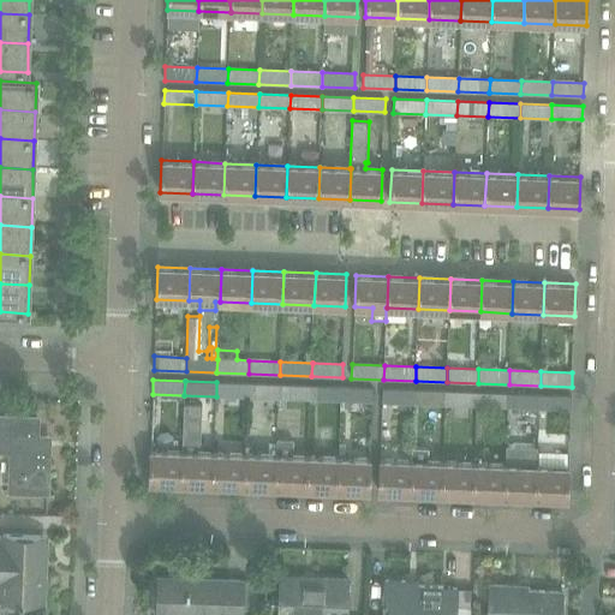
[(248,383),(216,382),(216,396),(248,398),(248,383)]
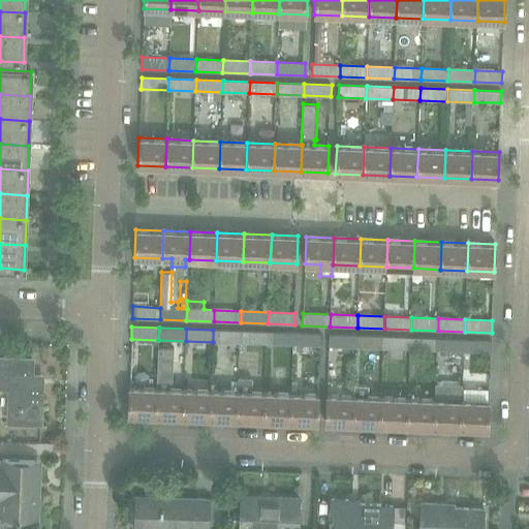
[(240,331),(213,330),(213,342),(240,343),(240,331)]
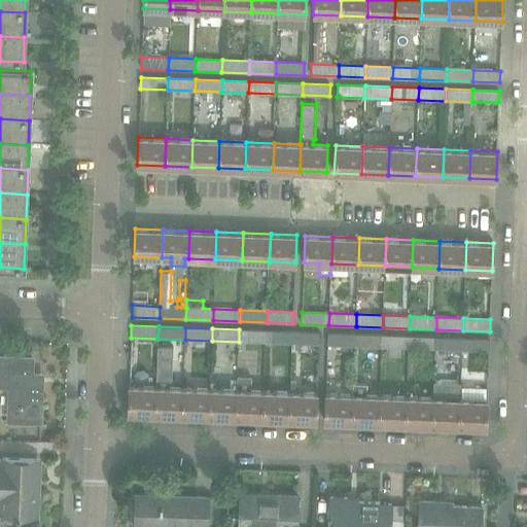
[(267,330),(239,329),(239,342),(266,343),(267,330)]
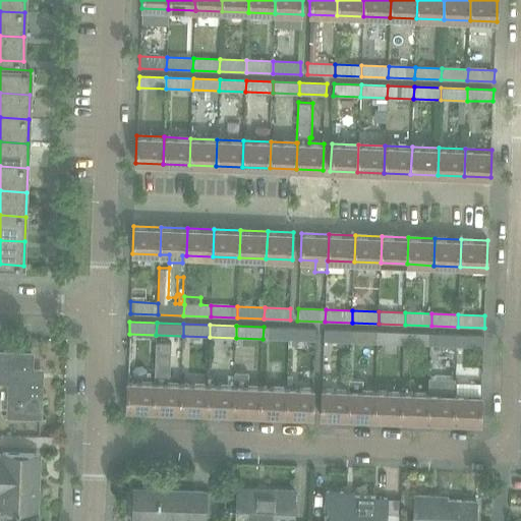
[(290,328),(264,327),(263,339),(289,340),(290,328)]
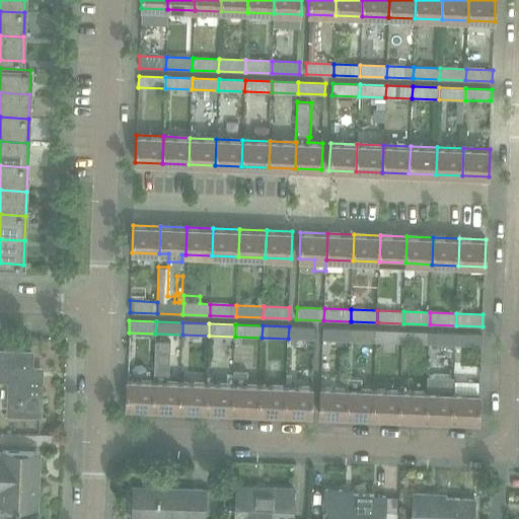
[(314,327),(289,326),(288,339),(314,340),(314,327)]
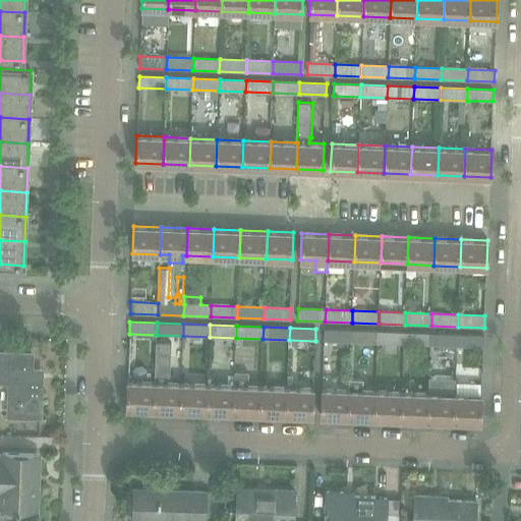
[(351,331),(324,329),(324,341),(351,342),(351,331)]
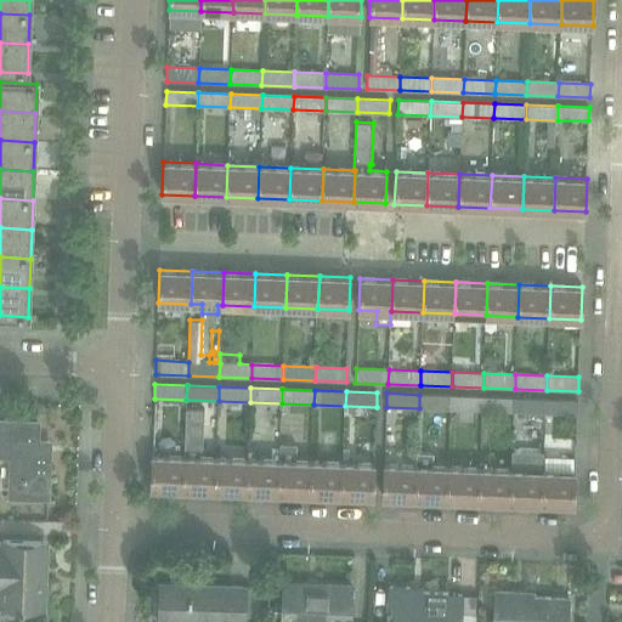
[(451,396),(419,395),(419,408),(451,410),(451,396)]
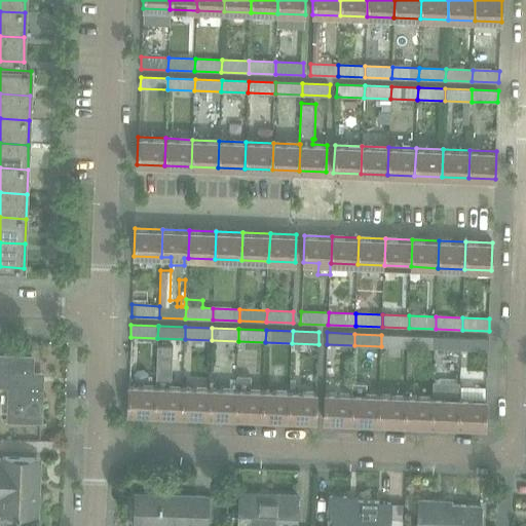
[(409,336),(381,335),(381,346),(408,347),(409,336)]
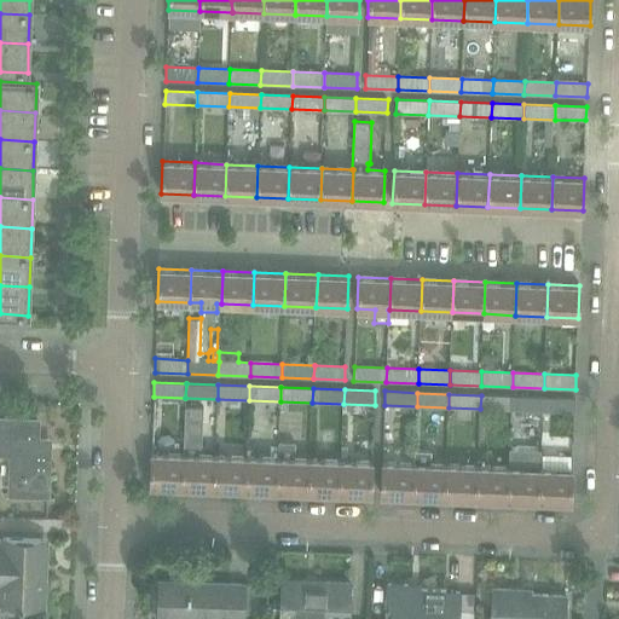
[(513,397),(481,395),(480,409),(512,410),(513,397)]
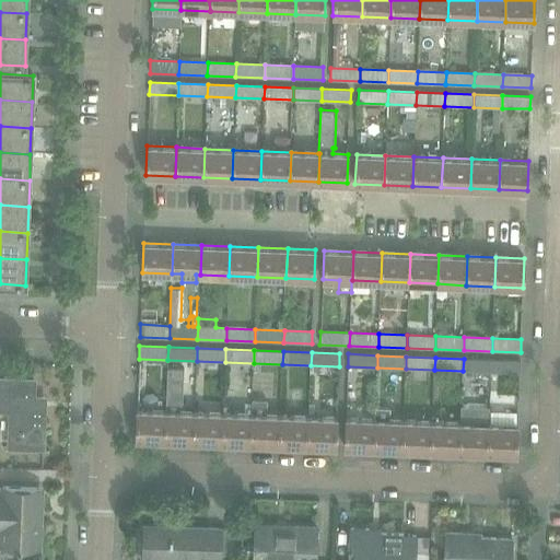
[(492,360),(464,359),(463,371),(491,372),(492,360)]
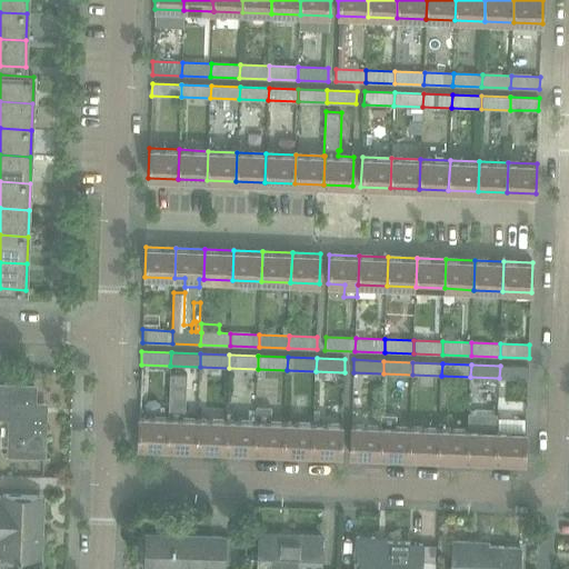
[(529,367),(500,366),(499,378),(528,379),(529,367)]
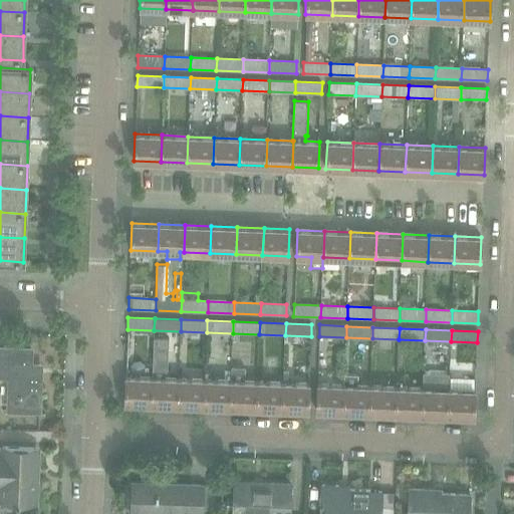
[(153,368),(151,405),(178,406),(179,378),(168,378),(169,338),(154,337),(153,368)]
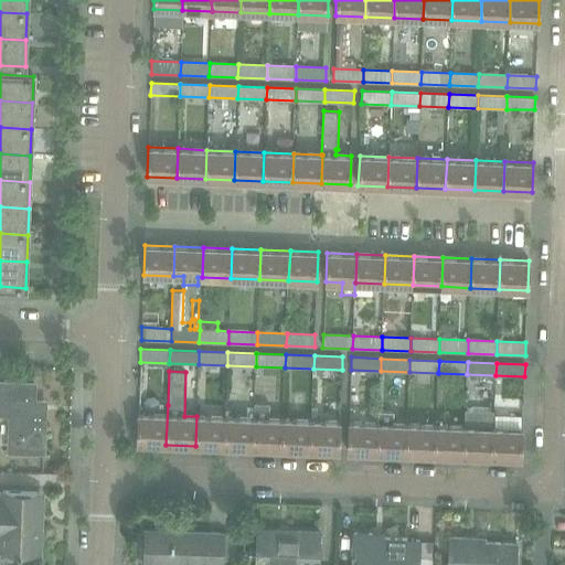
[(34,384),(0,382),(0,413),(11,414),(9,450),(43,451),(44,413),(31,412),(32,402),(33,402),(34,384)]
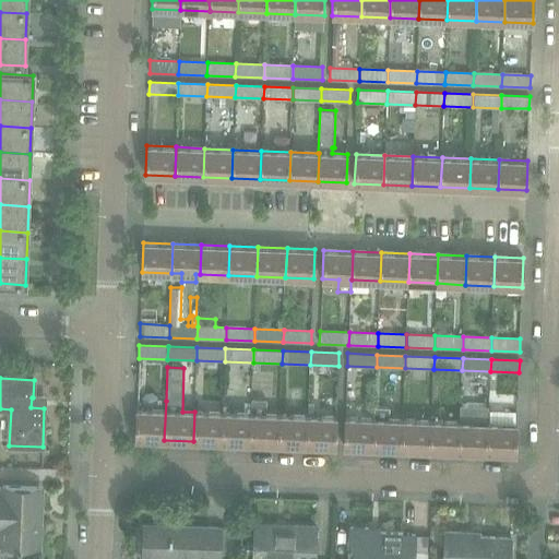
[(138,409),(137,409),(135,439),(164,440),(166,401),(138,400),(138,409)]
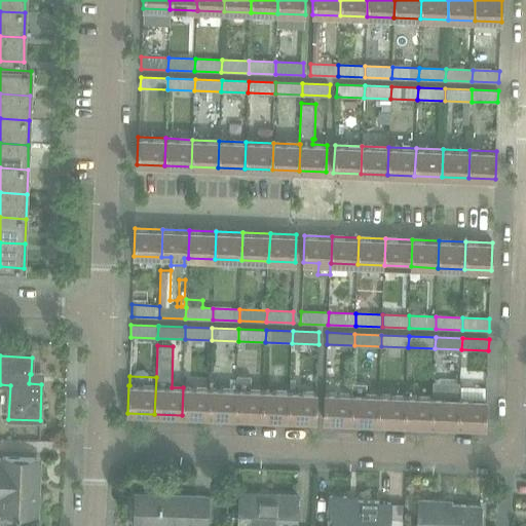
[(251,376),(237,376),(236,389),(235,417),(262,418),(263,390),(250,390),(251,376)]
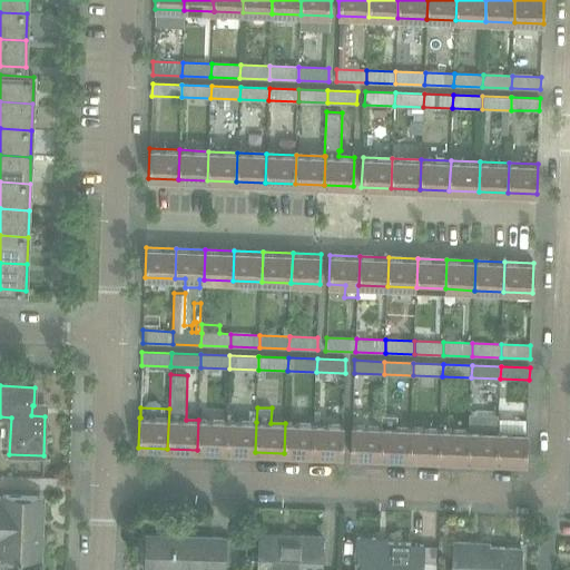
[(397,416),(382,415),(382,426),(381,457),(410,458),(411,428),(397,428),(397,416)]
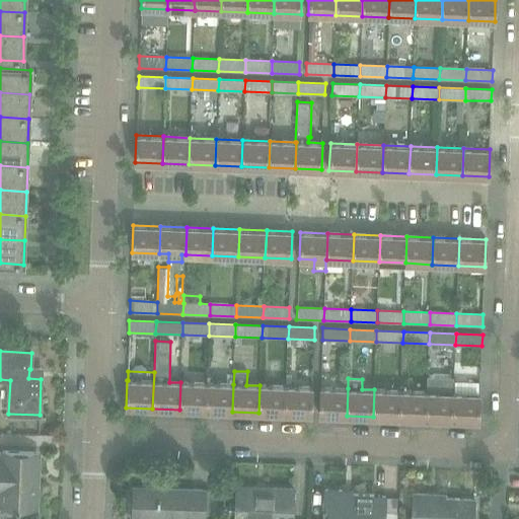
[(207,383),(180,382),(179,410),(206,411),(207,383)]
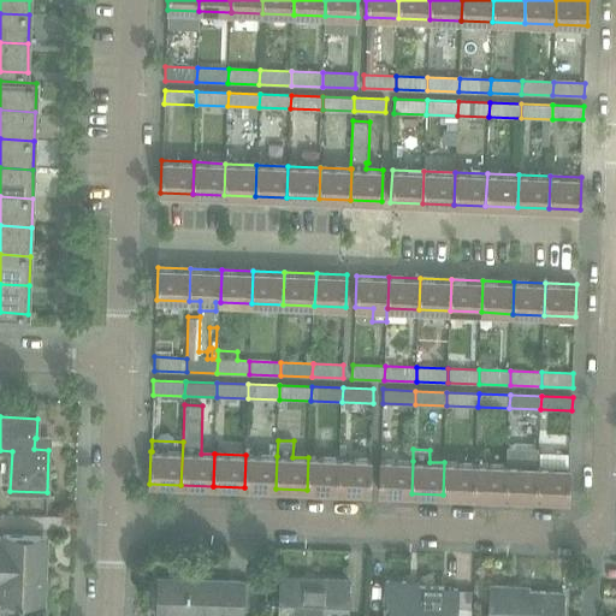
[(277,456),(246,455),(244,487),(276,489),(277,456)]
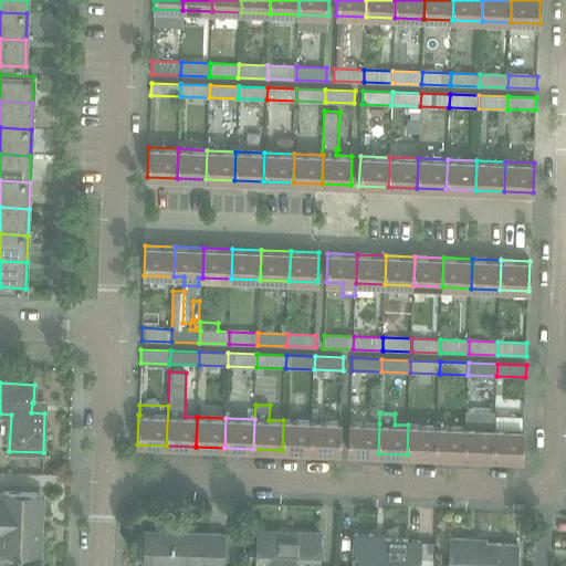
[(312,421),(283,420),(282,450),(311,451),(312,421)]
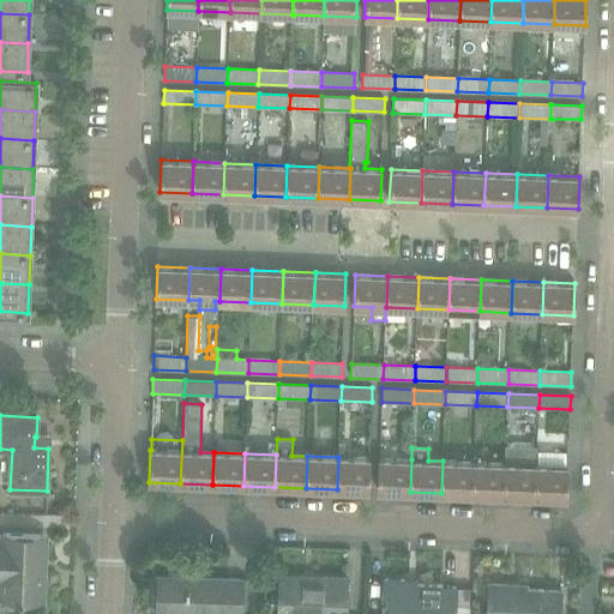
[(369,458),(338,457),(337,489),(368,491),(369,458)]
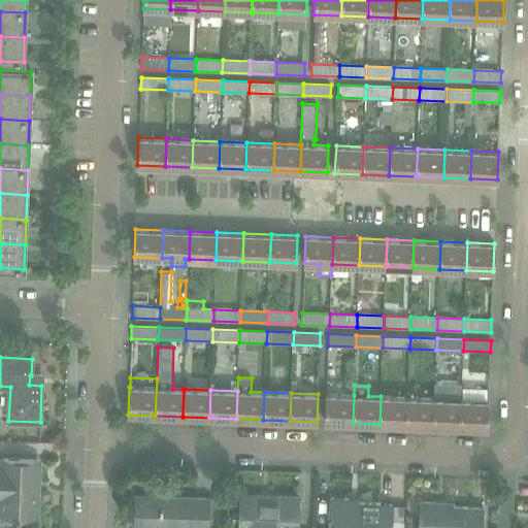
[(325,422),(353,423),(354,395),(326,394),(325,422)]
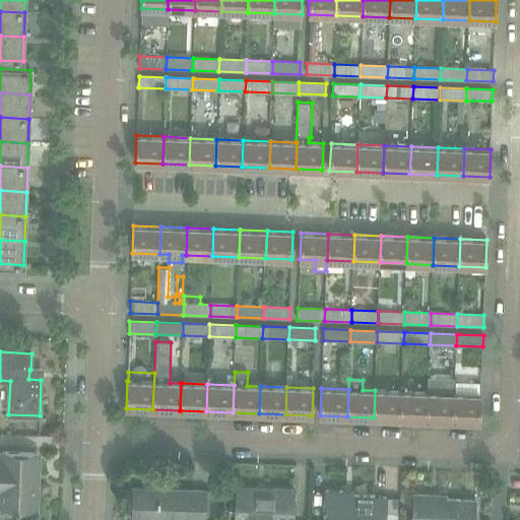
[(401,392),(375,390),(374,417),(400,418),(401,392)]
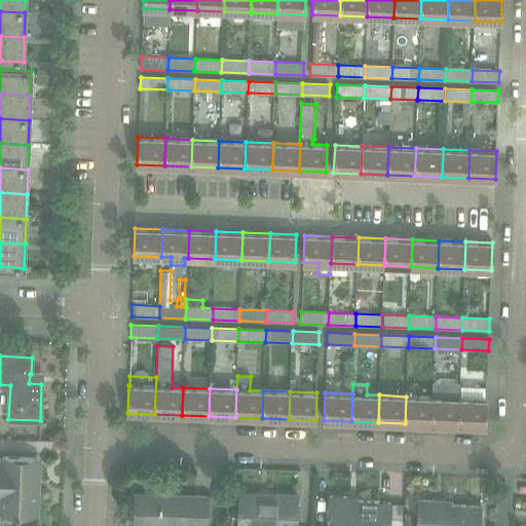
[(433,398),(406,397),(405,423),(431,424),(433,398)]
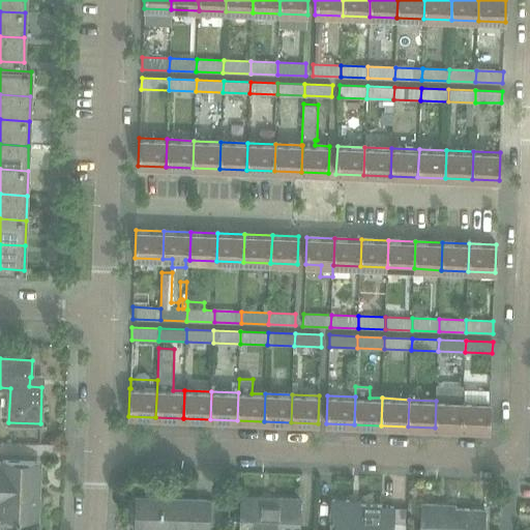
[(464,402),(436,401),(435,428),(462,429),(464,402)]
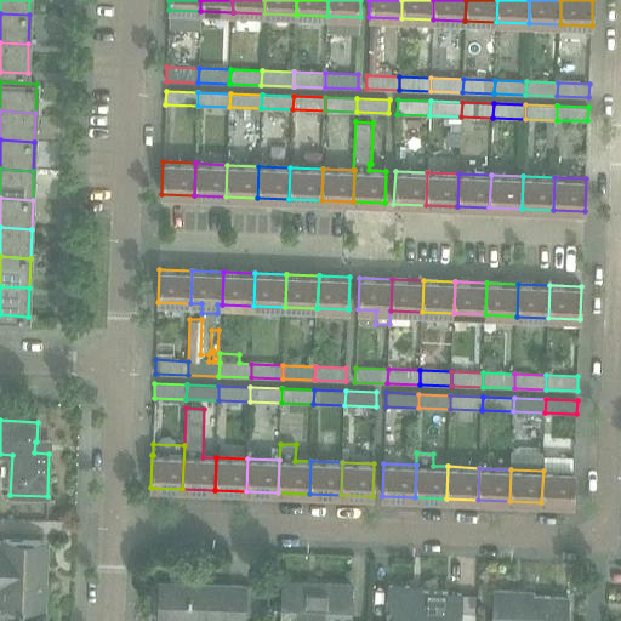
[(574,472),(543,471),(541,502),(573,503),(574,472)]
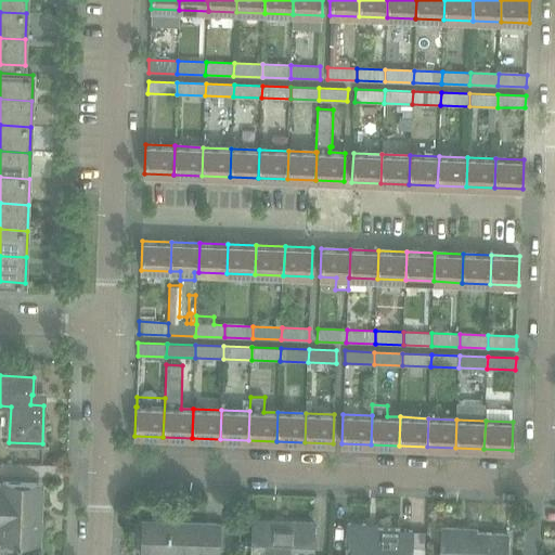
[(37,483),(2,482),(2,490),(0,489),(0,523),(1,524),(0,541),(16,541),(16,544),(21,544),(21,541),(39,542),(39,518),(36,518),(37,483)]
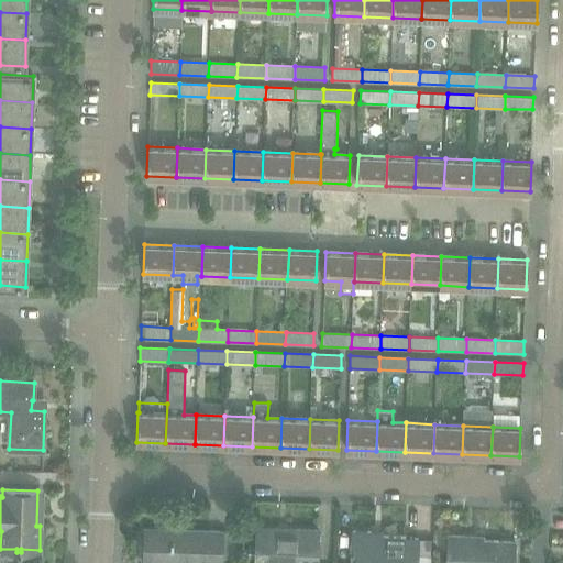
[(152,562),(221,562),(222,531),(159,528),(159,538),(153,537),(152,562)]
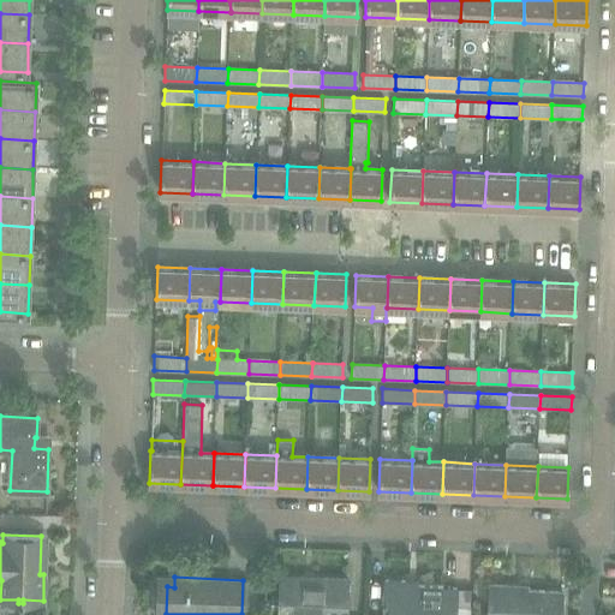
[(280,577),(280,601),(279,614),(346,614),(347,579),(323,578),(323,581),(282,580),(282,577),(280,577)]
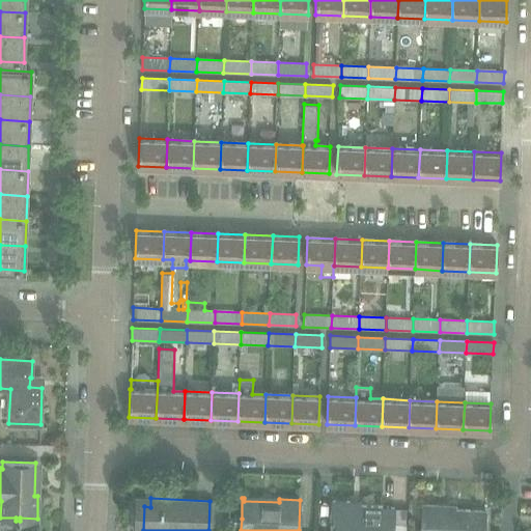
[(330,530),(393,530),(394,507),(351,505),(351,502),(332,501),(330,530)]
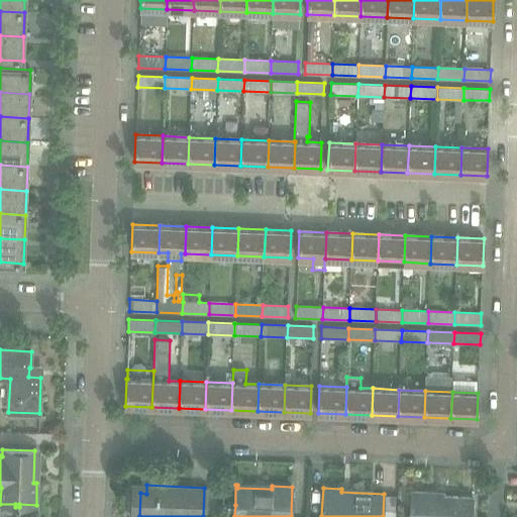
[(472,516),(473,498),(429,496),(429,492),(412,492),(410,516),(472,516)]
